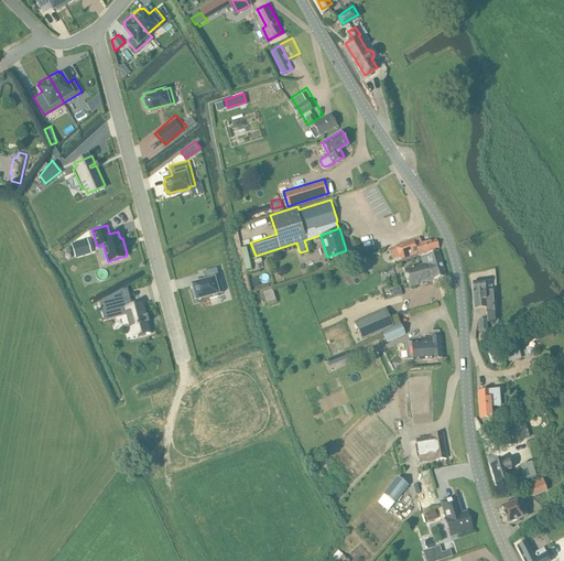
[(397,244),(389,246),(392,256),(399,254),(401,259),(419,252),(429,249),(434,247),(440,246),(436,236),(432,238),(425,239),(422,240),(420,235),(397,243),(397,244)]
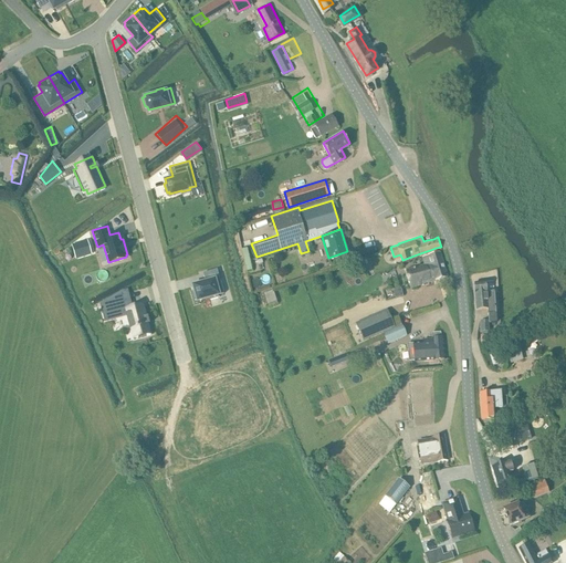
[(410,285),(437,278),(448,274),(440,250),(421,256),(423,262),(405,268),(410,285)]
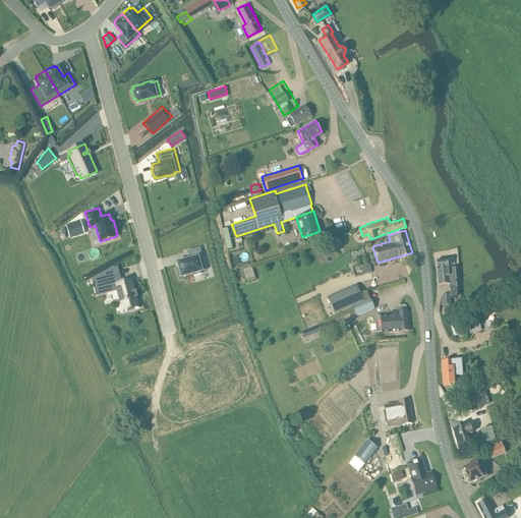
[(179,265),(177,266),(179,274),(181,274),(181,275),(192,272),(193,274),(200,272),(200,269),(206,268),(199,245),(187,248),(189,257),(177,261),(179,265)]
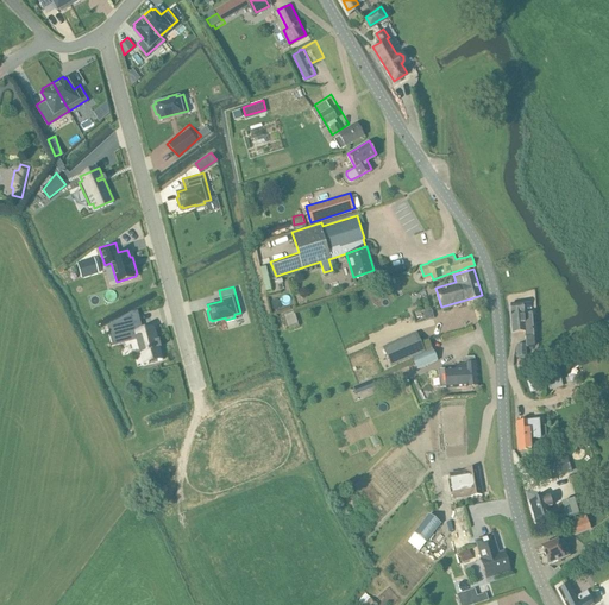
[(526,341),(516,341),(518,353),(527,353),(526,344),(534,342),(531,310),(525,312),(523,300),(510,301),(512,313),(513,329),(525,328),(526,341)]
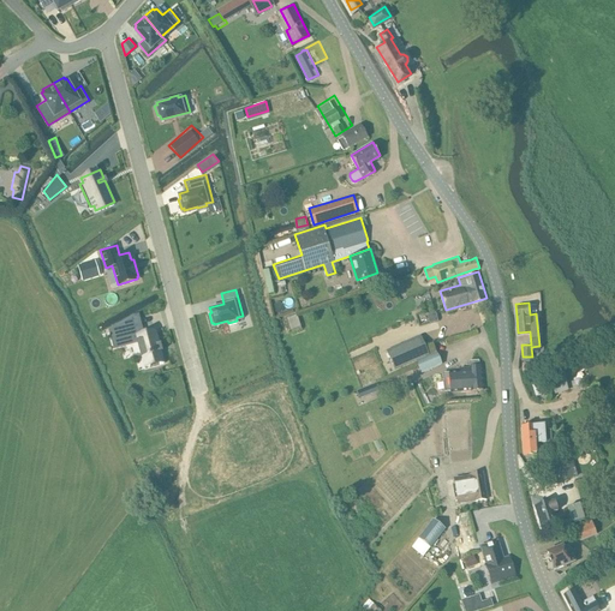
[(435,310),(427,312),(429,321),(439,318),(435,310)]
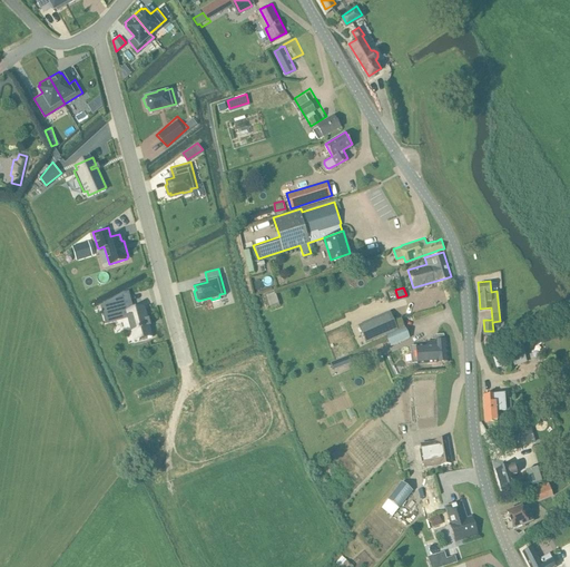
[(265,293),(271,306),(279,303),(275,290),(265,293)]
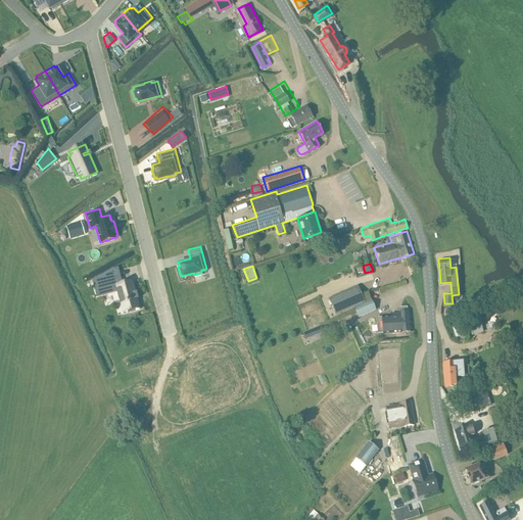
[(112,270),(95,280),(97,287),(112,283),(113,288),(116,287),(123,311),(139,306),(132,279),(115,283),(112,270)]
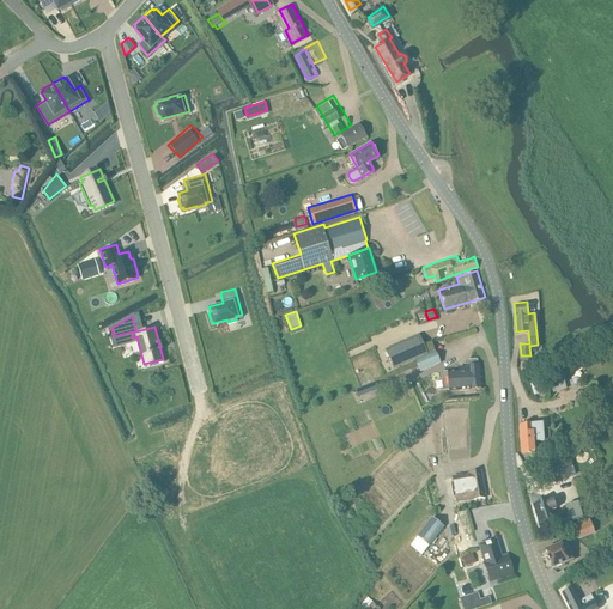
[(437,327),(424,330),(426,340),(445,335),(443,326),(437,327)]
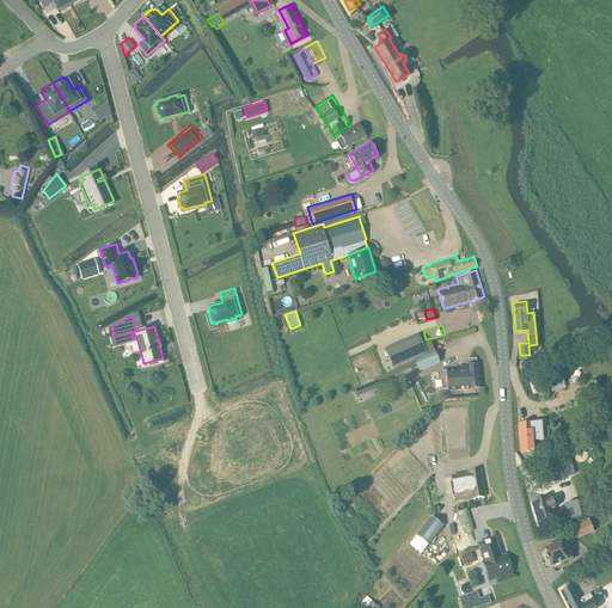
[(418,332),(384,347),(392,366),(427,350),(418,332)]
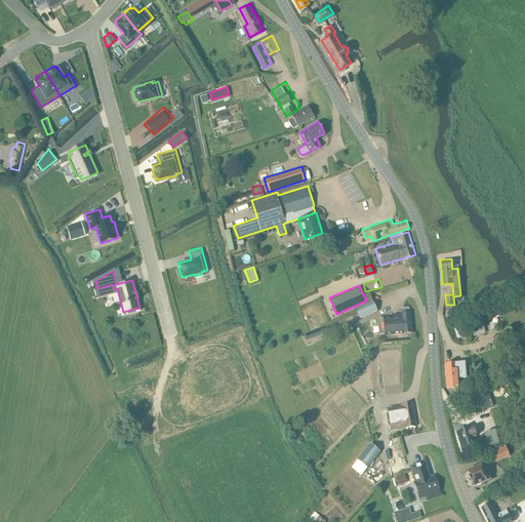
[(373,298),(355,306),(360,317),(377,309),(373,298)]
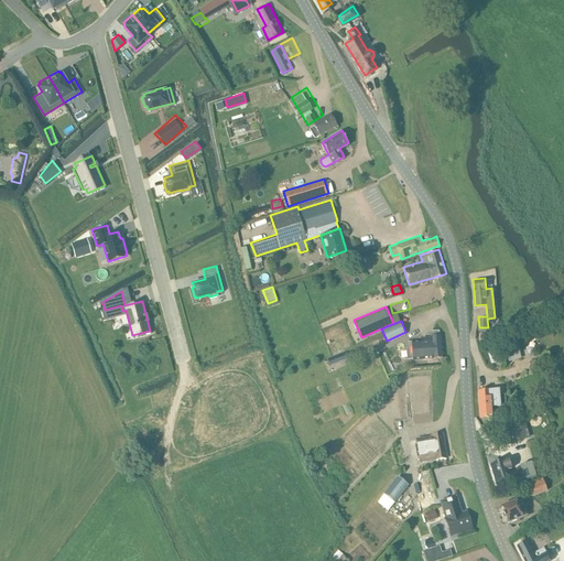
[(204,324),(191,326),(193,343),(206,341),(204,324)]
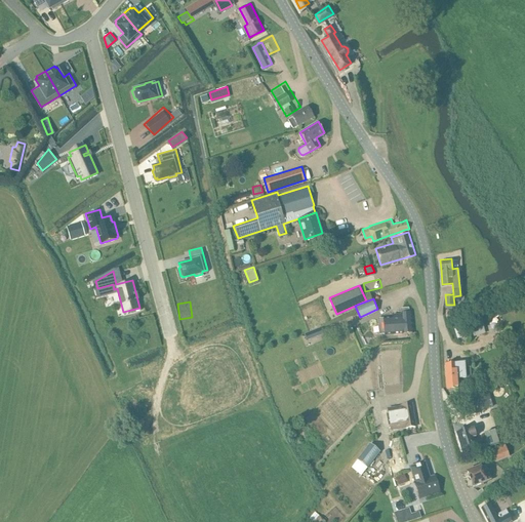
[(401,312),(393,312),(394,315),(378,317),(379,331),(394,330),(394,332),(403,331),(413,330),(411,310),(409,311),(408,306),(400,306),(401,312)]
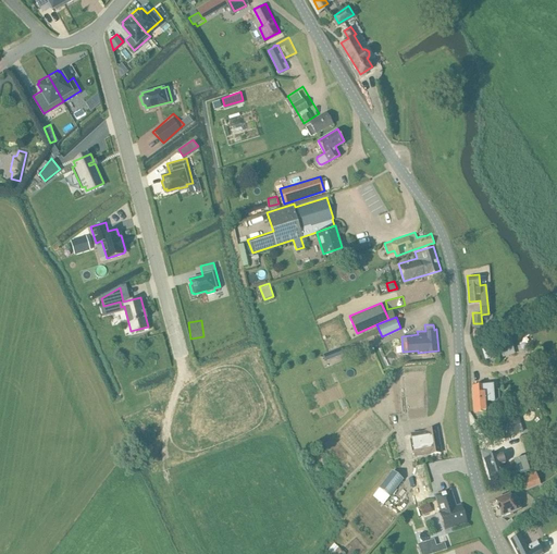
[(507,336),(494,340),(498,356),(510,353),(507,336)]
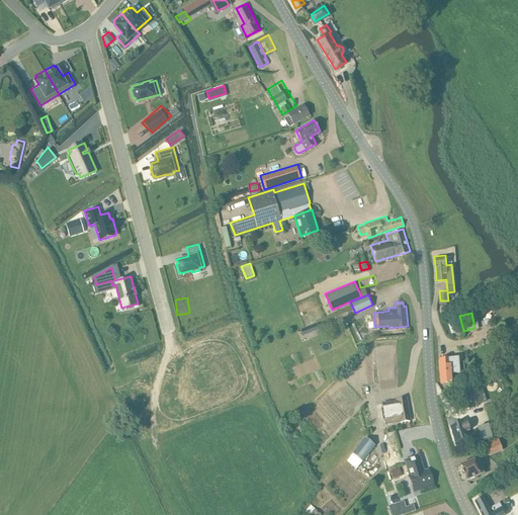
[(456,318),(448,320),(451,331),(459,329),(456,318)]
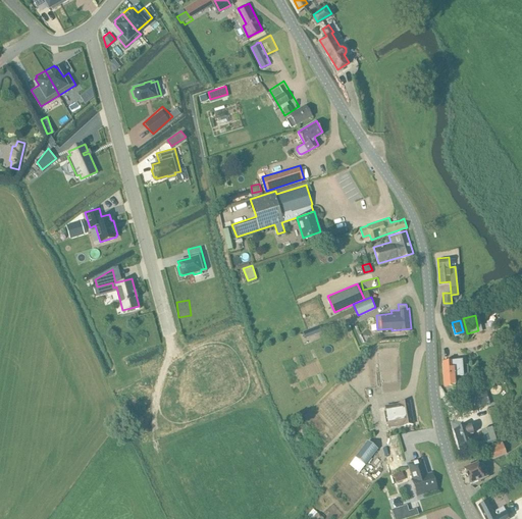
[(302,329),(304,334),(309,332),(310,334),(318,331),(315,324),(302,329)]
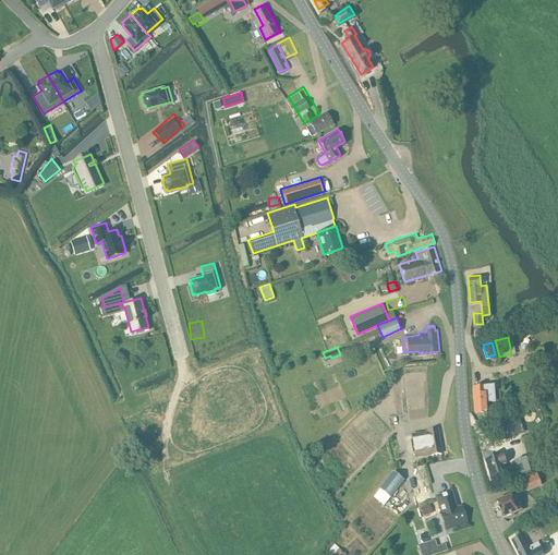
[(473,385),(475,411),(485,410),(484,400),(501,399),(500,387),(495,388),(494,383),(473,385)]
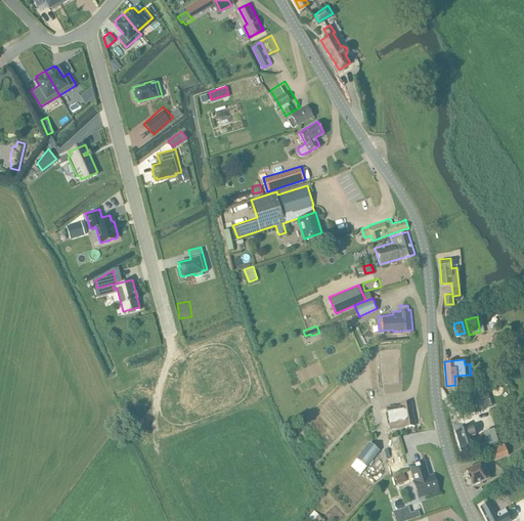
[(466,391),(473,409),(492,403),(486,385),(466,391)]
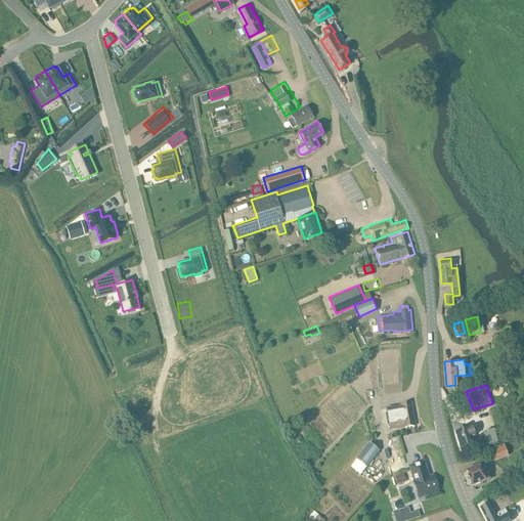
[(390,426),(404,424),(404,425),(415,423),(410,401),(400,402),(401,403),(387,406),(390,426)]
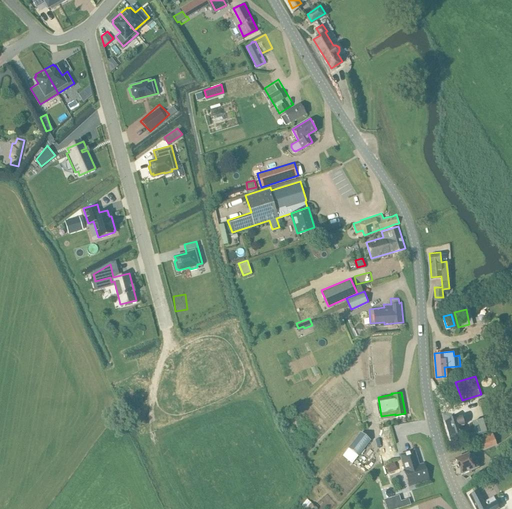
[(457,424),(463,423),(460,414),(445,419),(451,438),(460,435),(457,424)]
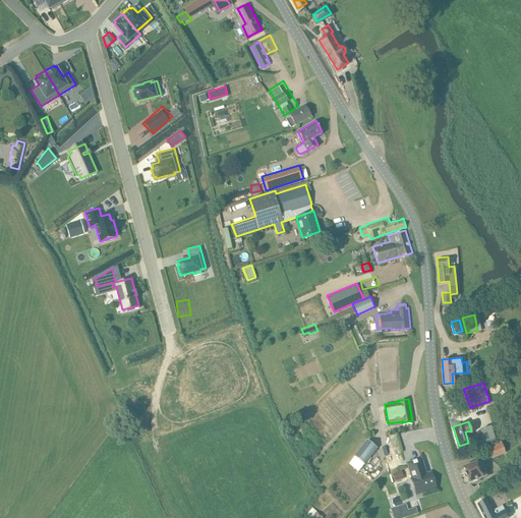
[(495,438),(491,425),(480,428),(483,441),(495,438)]
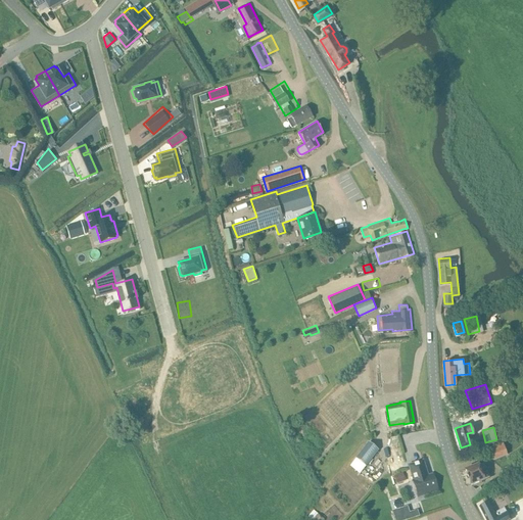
[(357,456),(366,464),(378,447),(369,440),(357,456)]
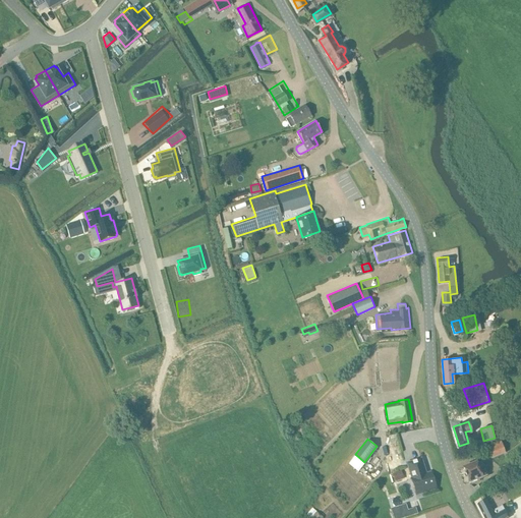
[(501,444),(487,448),(490,456),(498,454),(502,452),(504,452),(501,444)]
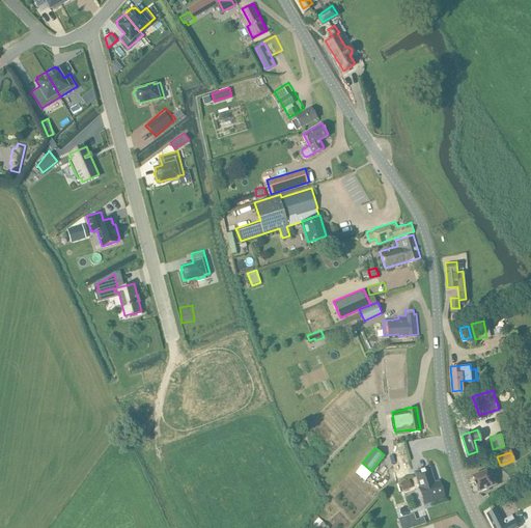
[(421,494),(422,494),(424,501),(444,495),(445,496),(440,479),(439,479),(440,481),(435,483),(429,466),(415,470),(420,485),(418,485),(421,494)]
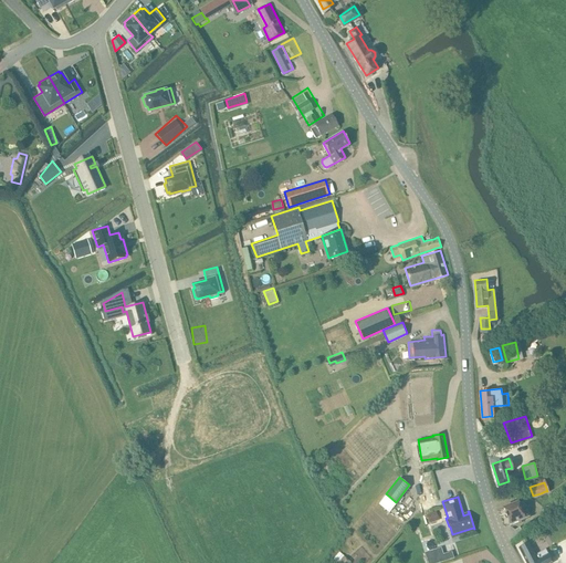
[(531,515),(524,499),(519,501),(517,501),(504,506),(510,522),(519,519),(531,515)]
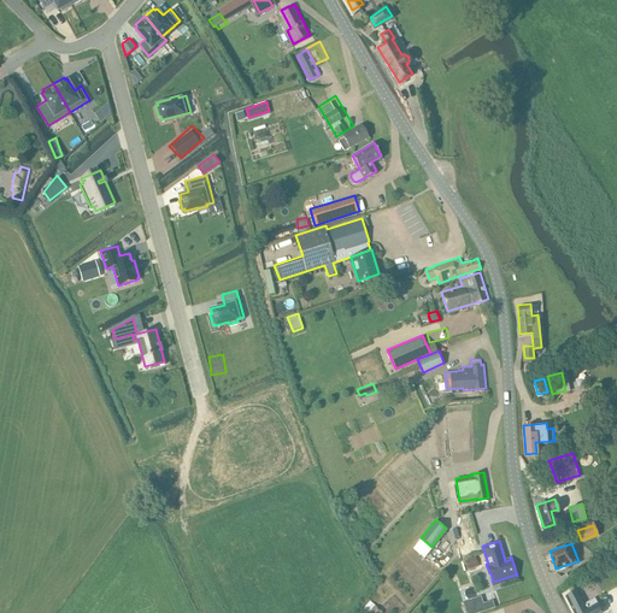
[(480,553),(471,555),(474,566),(483,564),(480,553)]
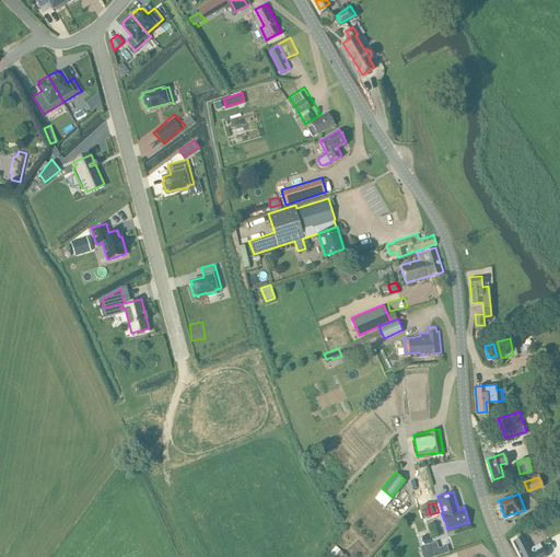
[(523,535),(514,540),(523,556),(540,556),(546,554),(539,543),(529,548),(523,535)]
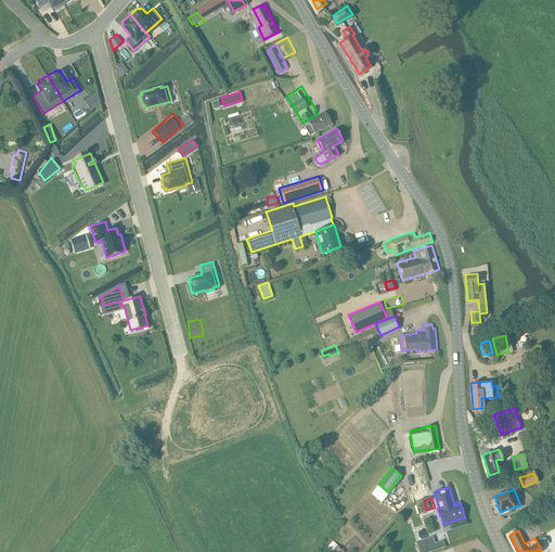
[(433,535),(416,540),(420,551),(423,551),(444,546),(442,539),(435,541),(433,535)]
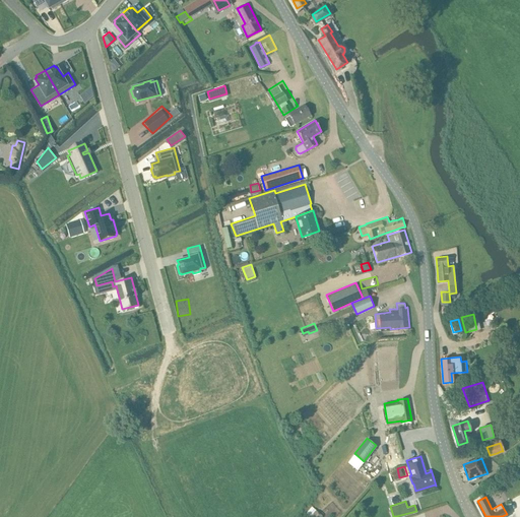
[(320,516),(323,514),(312,505),(305,513),(310,516),(320,516)]
